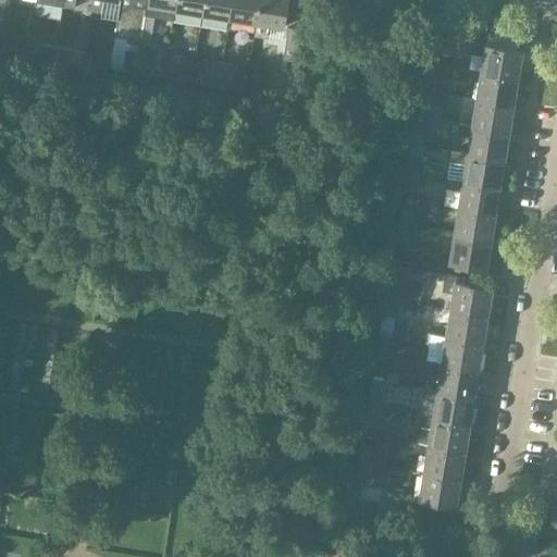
[(118,0),(89,0),(89,11),(100,12),(102,0),(112,0),(118,1),(118,0)]
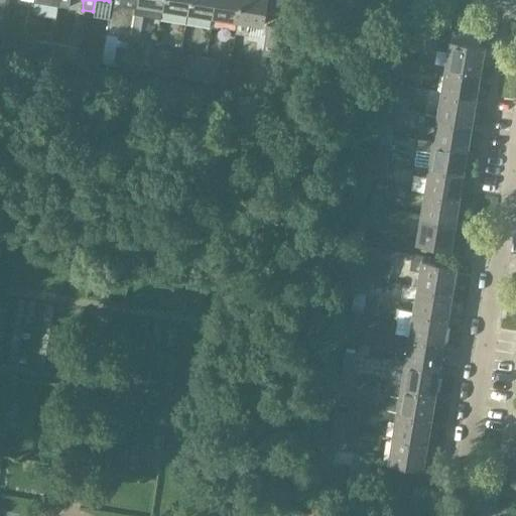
[(160,19),(162,9),(163,0),(137,0),(136,9),(134,9),(133,15),(160,19)]
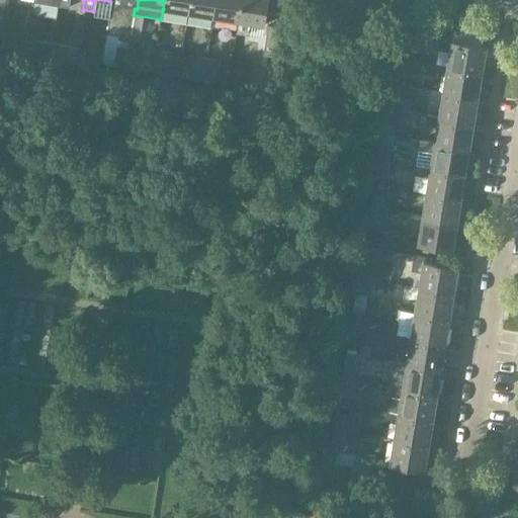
[(187,13),(189,0),(164,0),(163,9),(187,13)]
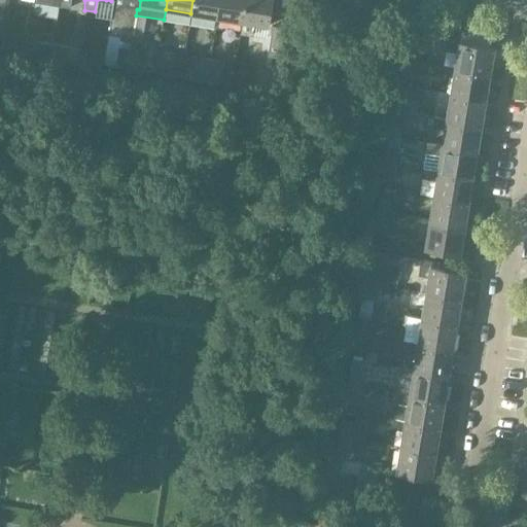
[(216,18),(219,0),(192,0),(190,13),(216,18)]
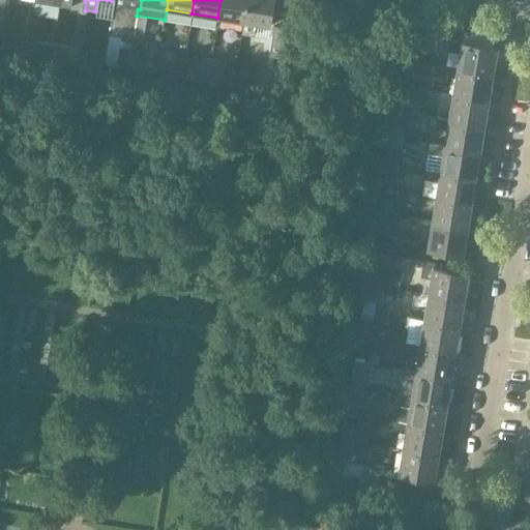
[(242,23),(246,0),(221,0),(217,18),(242,23)]
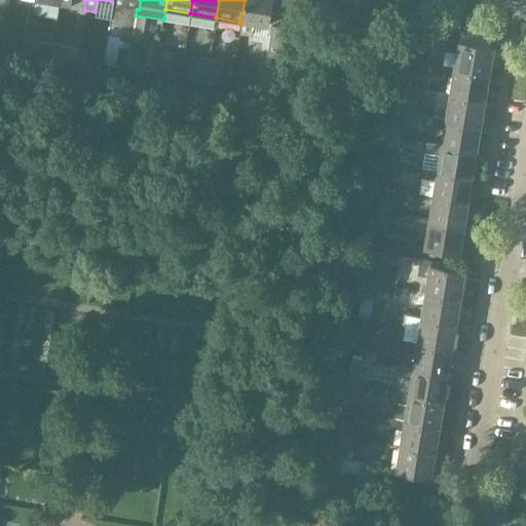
[(271,0),(245,0),(241,23),(239,34),(251,36),(253,25),(267,27),(271,0)]
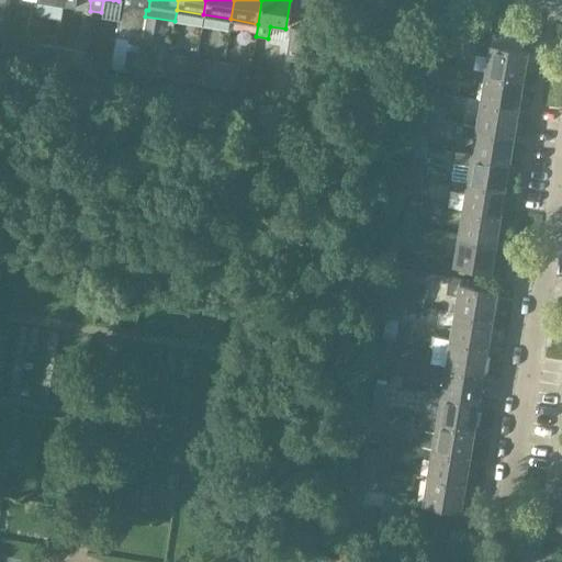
[(128,40),(133,8),(120,6),(115,37),(128,40)]
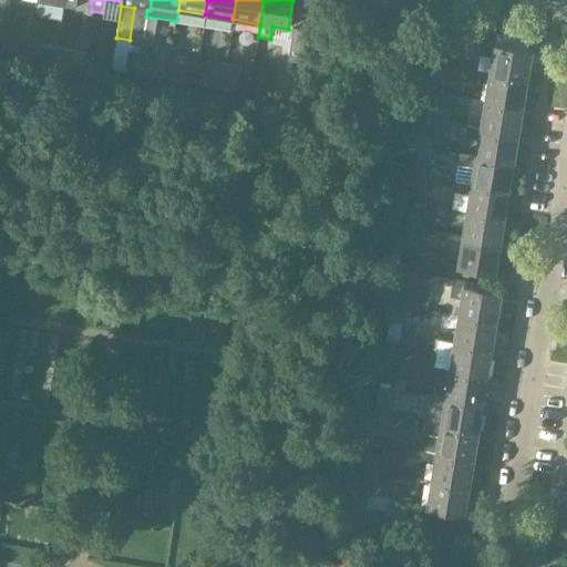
[(142,42),(146,17),(147,10),(134,8),(130,40),(142,42)]
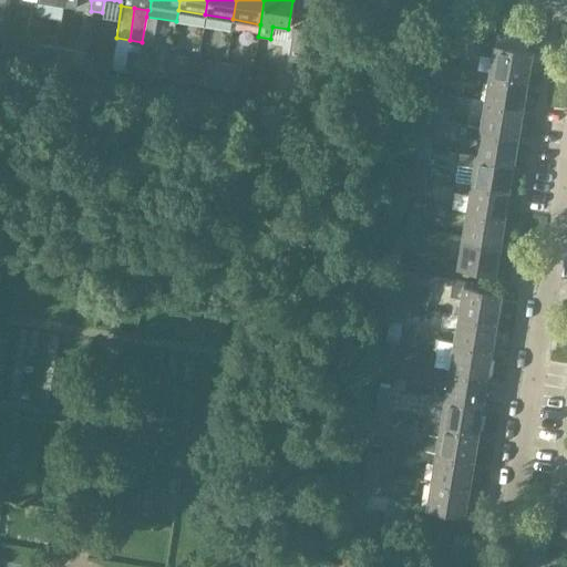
[(287,61),(299,63),(305,31),(292,29),(287,61)]
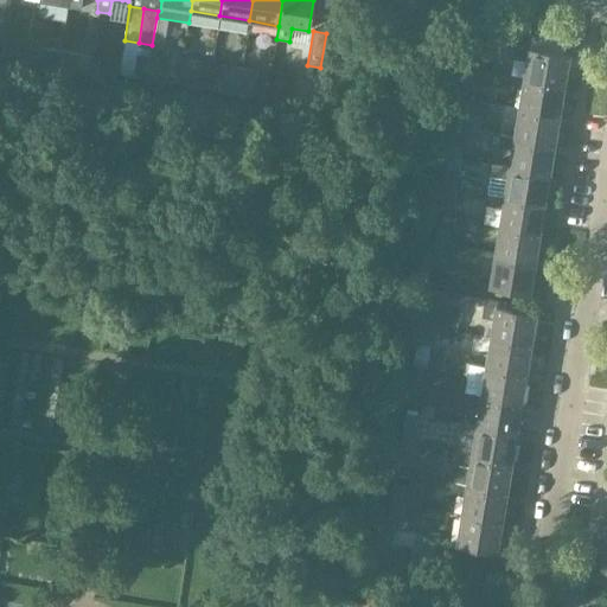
[(563,85),(569,55),(511,45),(509,58),(525,61),(522,80),(563,85)]
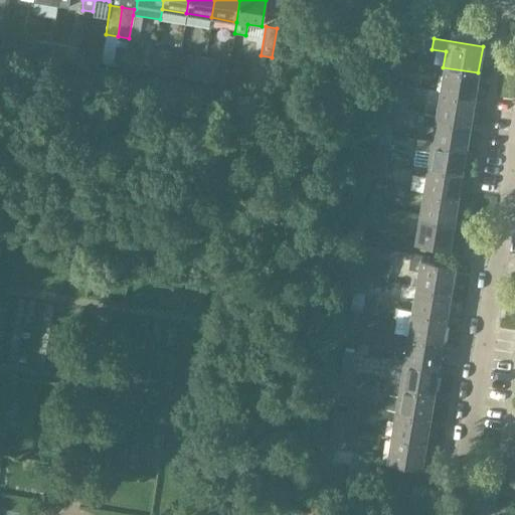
[(48,55),(50,43),(36,40),(34,52),(48,55)]
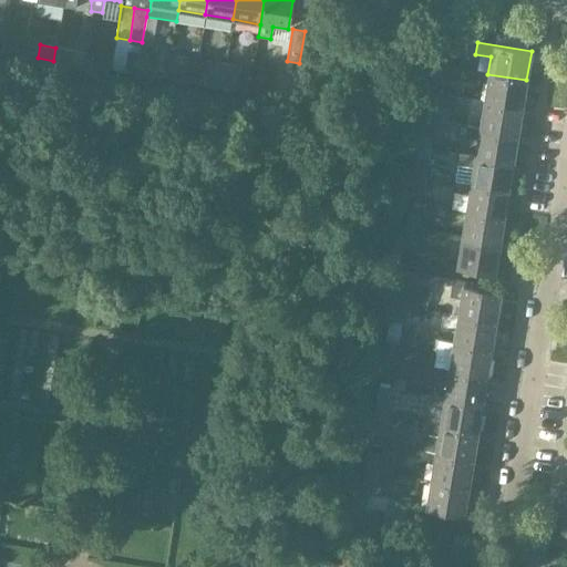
[(55,48),(53,61),(70,64),(72,50),(55,48)]
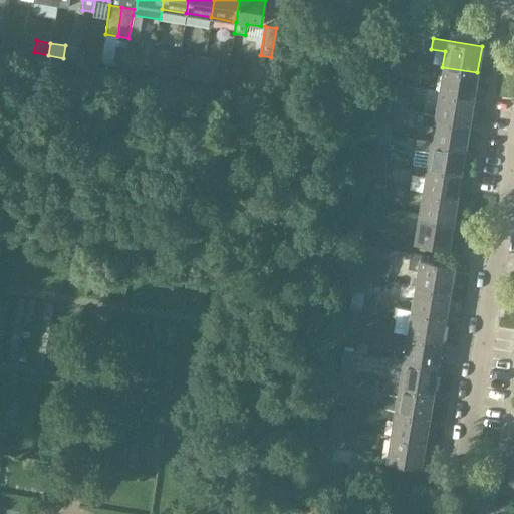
[(391,59),(402,60),(404,45),(394,43),(391,59)]
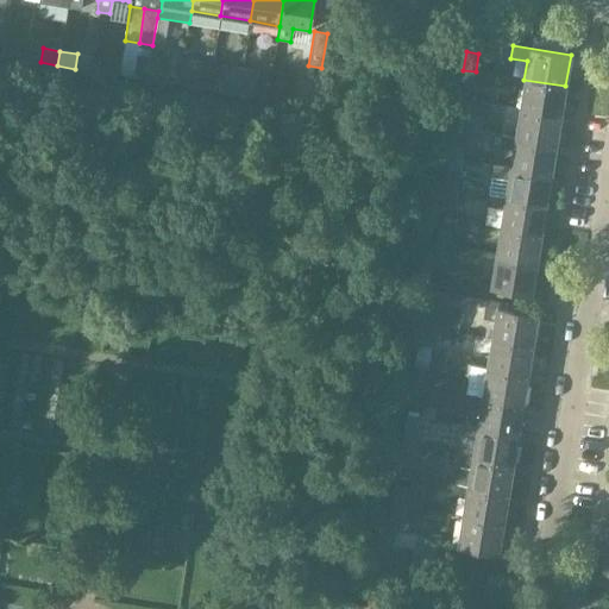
[(473,89),(476,71),(463,70),(460,87),(473,89)]
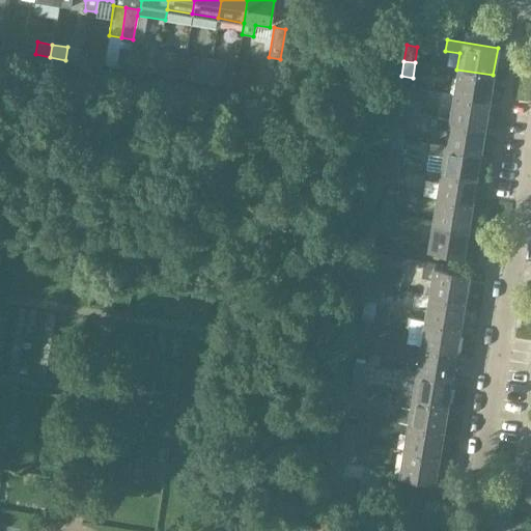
[(159,62),(157,74),(157,75),(172,77),(174,64),(159,62)]
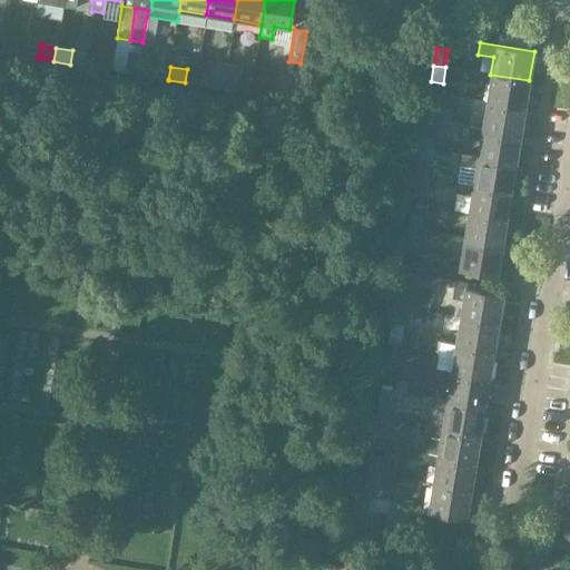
[(223,89),(225,76),(209,72),(207,86),(223,89)]
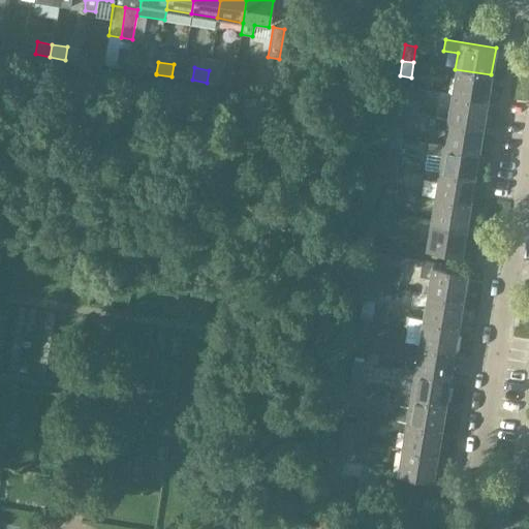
[(487,100),(491,74),(455,69),(450,94),(487,100)]
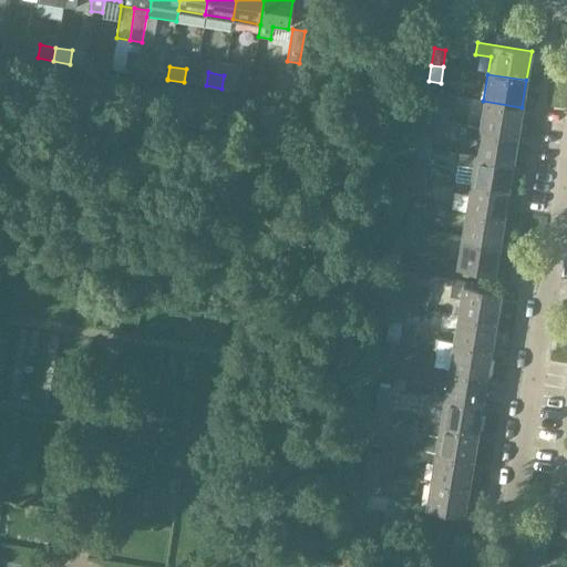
[(222,89),(237,91),(239,78),(224,75),(222,89)]
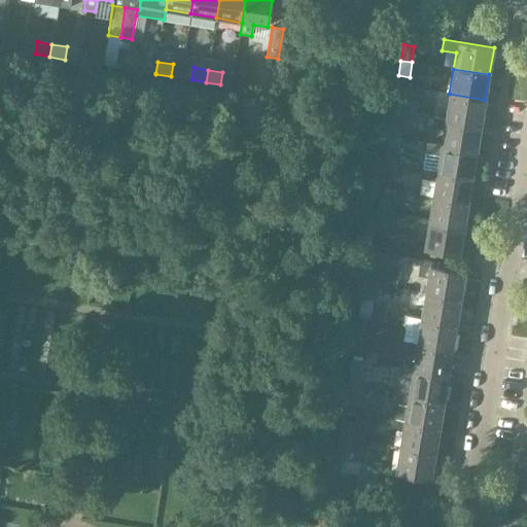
[(481,126),(485,100),(449,94),(445,119),(481,126)]
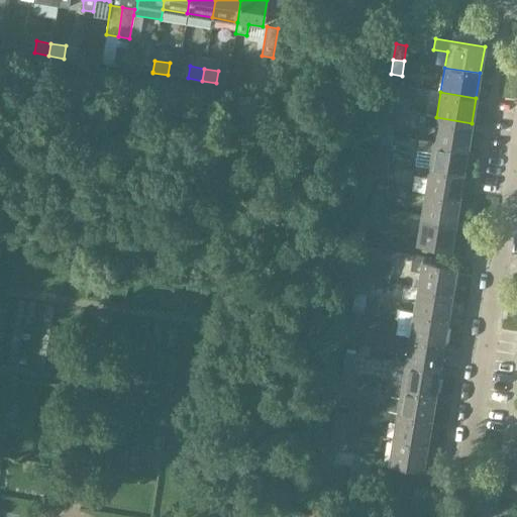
[(385,109),(396,111),(398,96),(388,94),(385,109)]
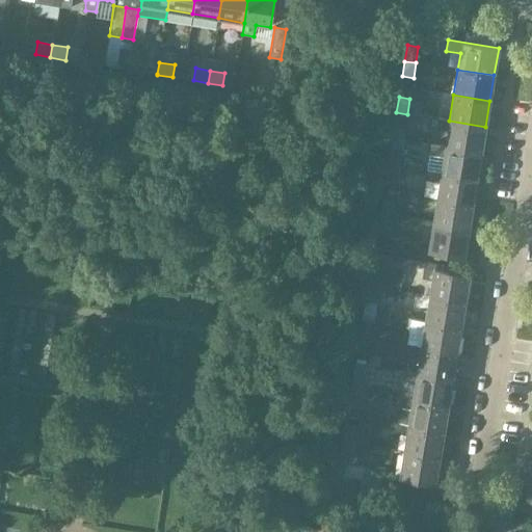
[(405,130),(407,114),(396,112),(394,128),(405,130)]
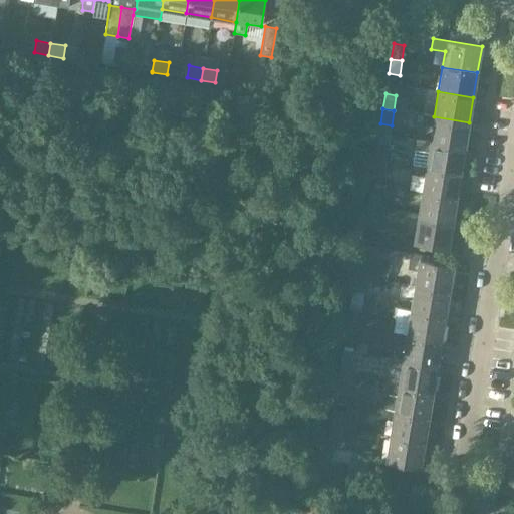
[(399,126),(419,130),(421,115),(400,112),(399,126)]
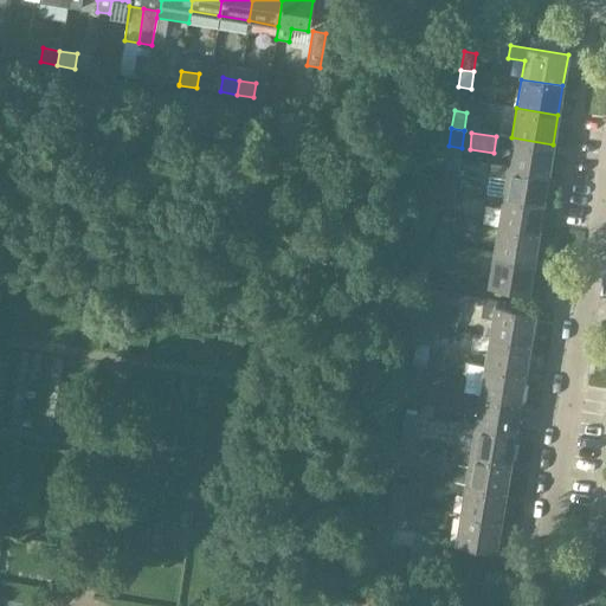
[(553,144),(511,137),(498,135),(496,147),(510,149),(508,167),(548,174),(553,144)]
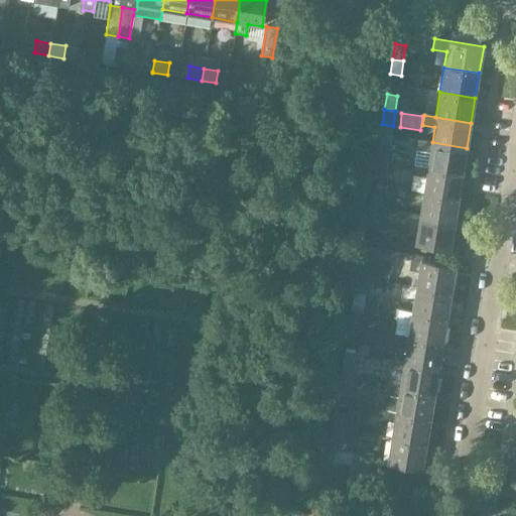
[(464,173),(467,148),(432,142),(431,143),(418,140),(416,150),(430,152),(428,167),(464,173)]
